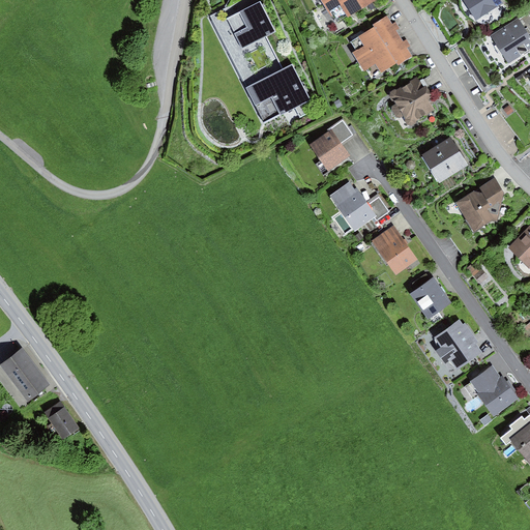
[(321,0),(327,11),(337,5),(346,20),(375,3),(373,0),(321,0)]
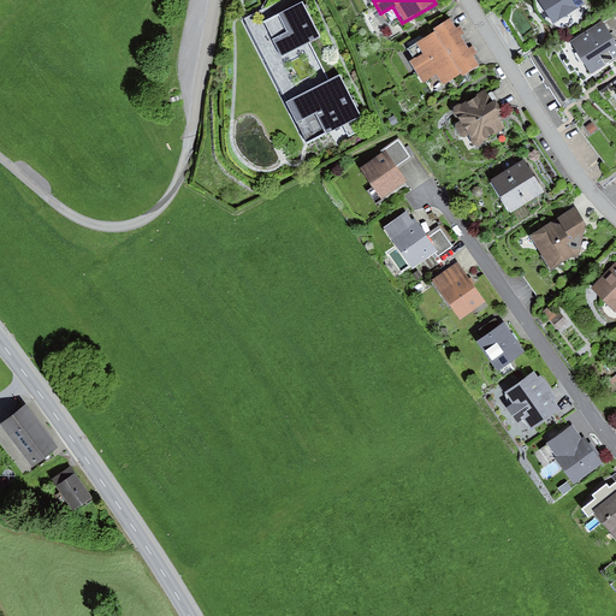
[(580,0),(540,0),(555,25),(585,9),(580,0)]
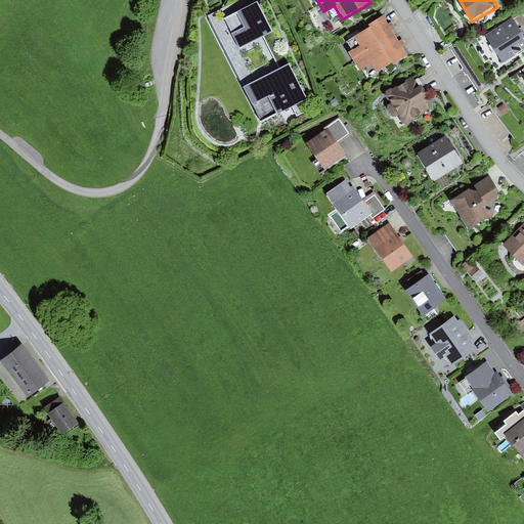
[(257,4),(224,20),(238,50),(271,34),(257,4)]
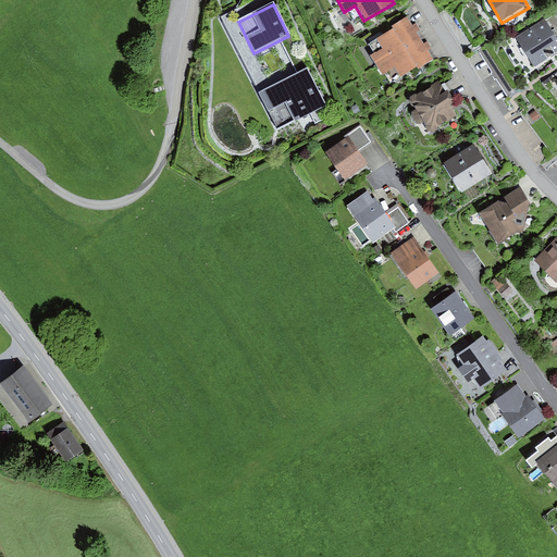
[(383,49),(372,56),(382,73),(395,65),(400,76),(431,59),(407,16),(388,27),(391,31),(376,38),(383,49)]
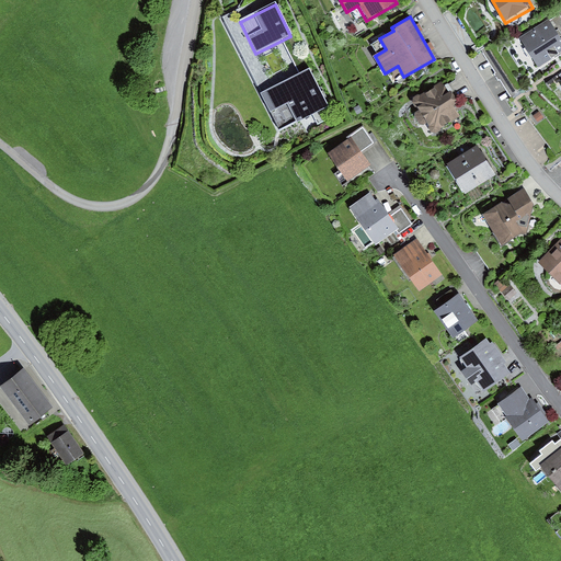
[(560,41),(551,23),(521,41),(536,68),(560,53),(560,41)]
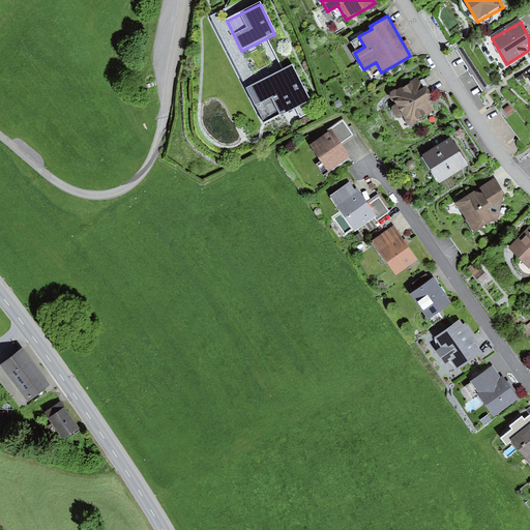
[(294,66),(247,88),(263,122),(310,100),(294,66)]
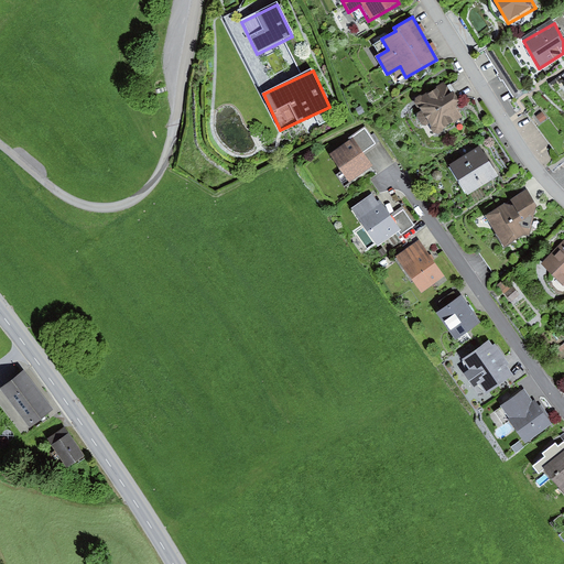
[(445,85),(414,101),(432,134),(462,118),(457,108),(461,106),(454,95),(451,96),(445,85)]
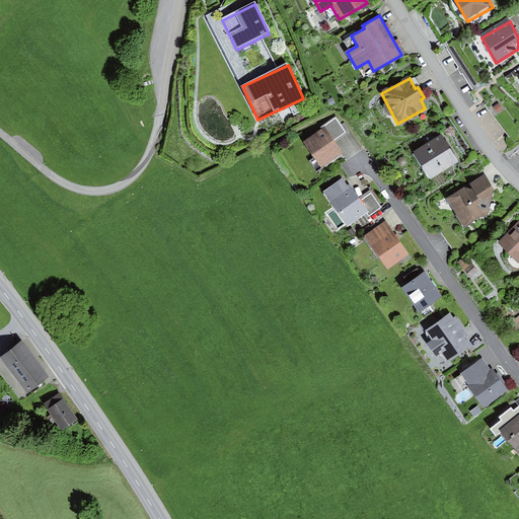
[(338,122),(304,143),(320,168),(344,154),(336,140),(346,134),(338,122)]
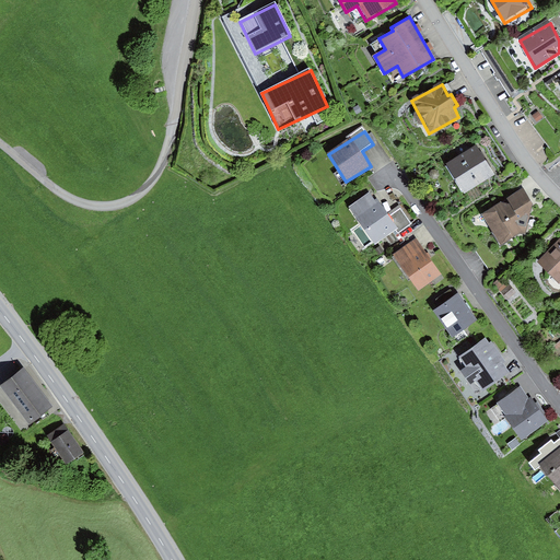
[(478,148),(447,164),(463,191),(492,174),(478,148)]
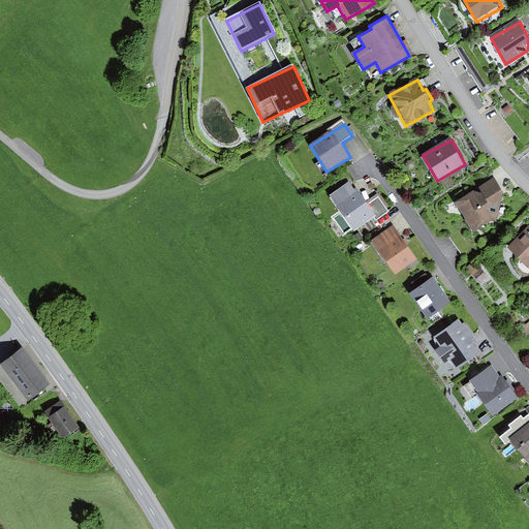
[(495,179),(455,200),(471,231),(495,218),(503,194),(495,179)]
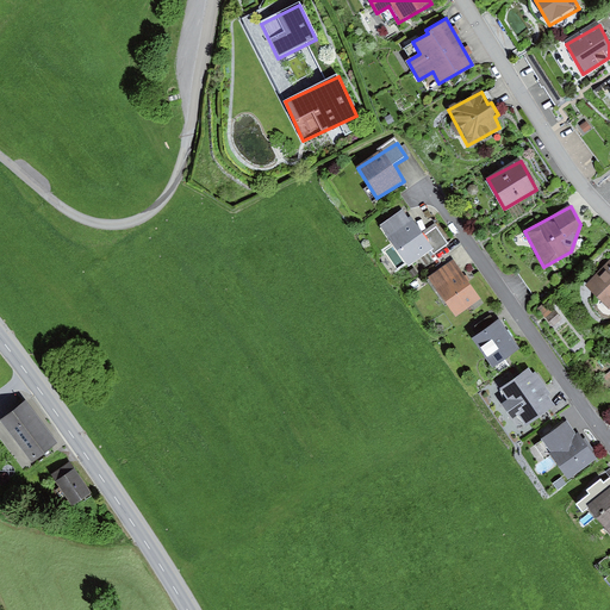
[(405,207),(379,224),(408,266),(431,249),(435,254),(449,244),(437,226),(424,236),(405,207)]
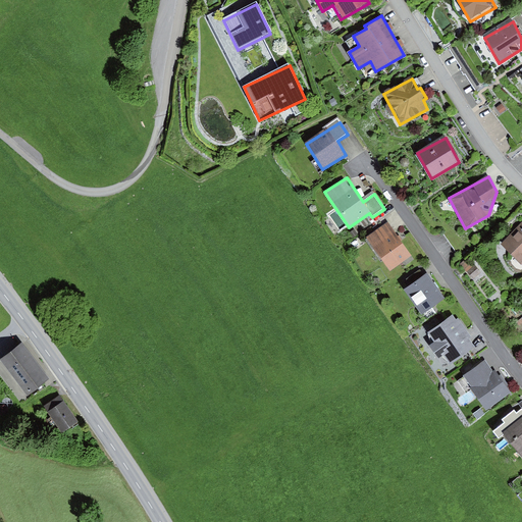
[(389,223),(367,238),(388,269),(411,255),(389,223)]
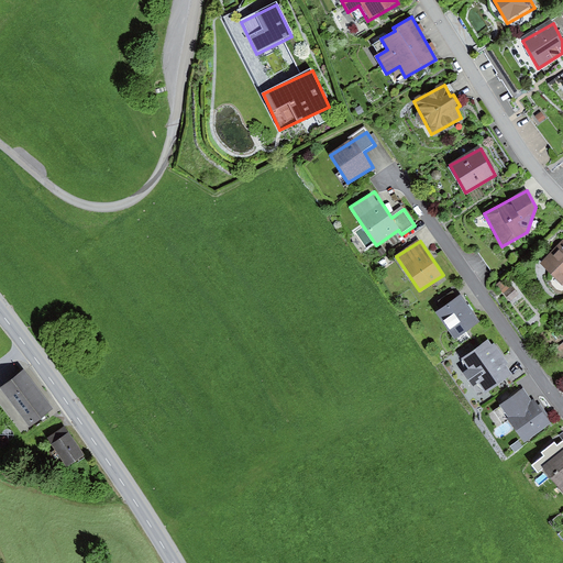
[(562,242),(541,262),(561,285),(562,283),(562,242)]
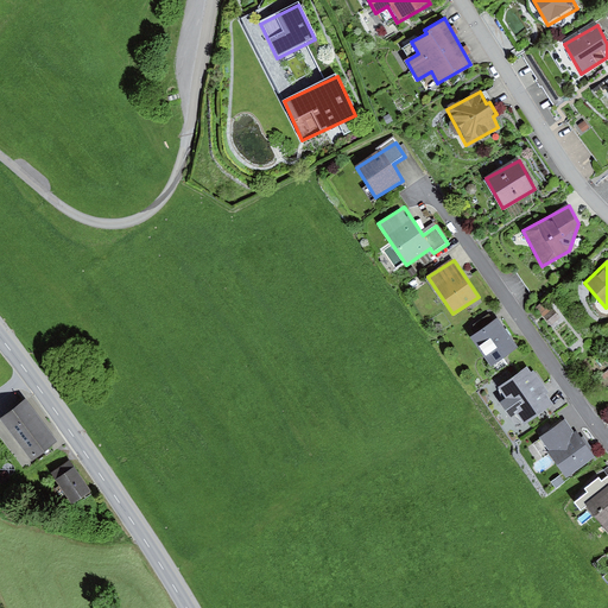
[(548,302),(539,310),(552,327),(562,318),(548,302)]
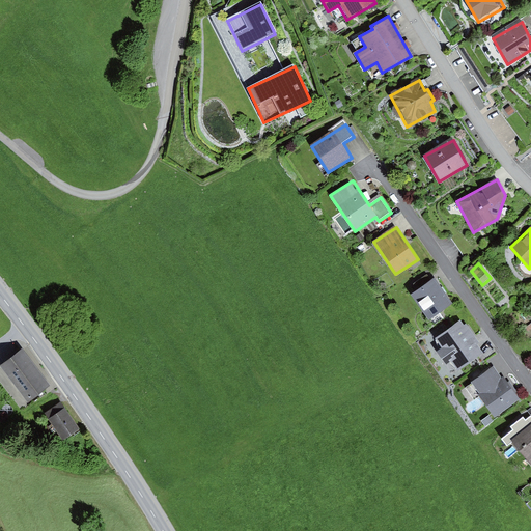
[(436,278),(413,294),(428,317),(451,303),(436,278)]
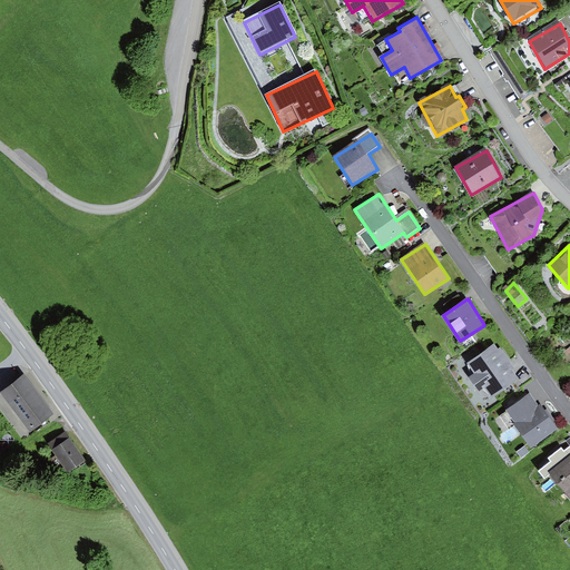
[(473,374),(469,377),(487,404),(521,381),(495,344),(467,363),(473,374)]
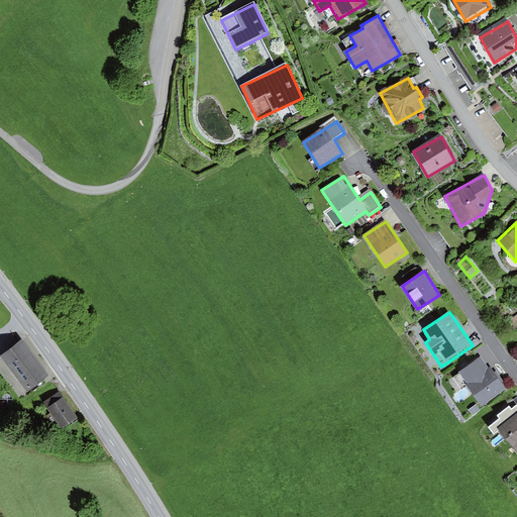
[(47,375),(20,339),(0,354),(0,355),(26,391),(47,375)]
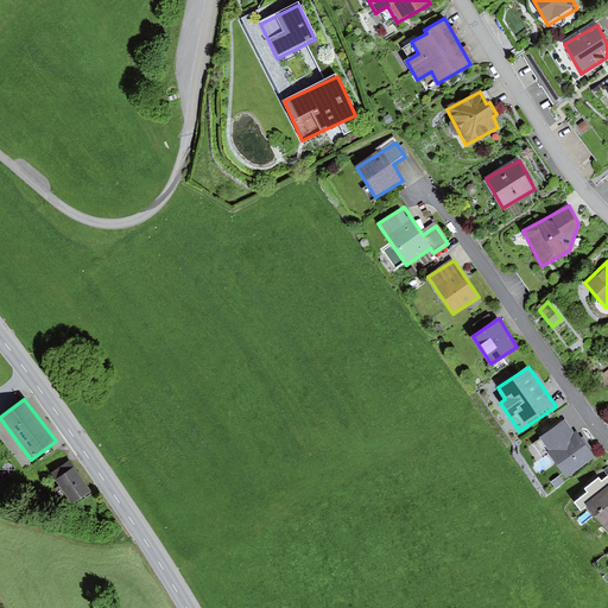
[(567,419),(538,438),(564,475),(593,456),(567,419)]
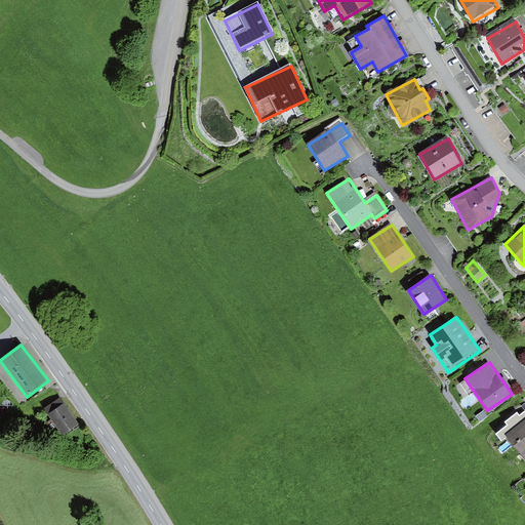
[(46,404),(49,409),(66,399),(63,394),(46,404)]
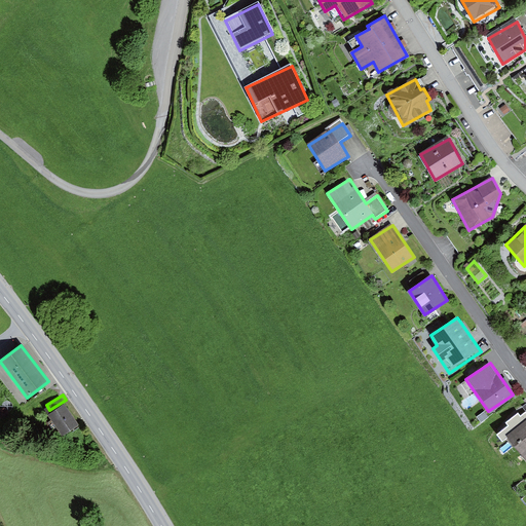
[(62,402),(46,413),(62,436),(77,424),(62,402)]
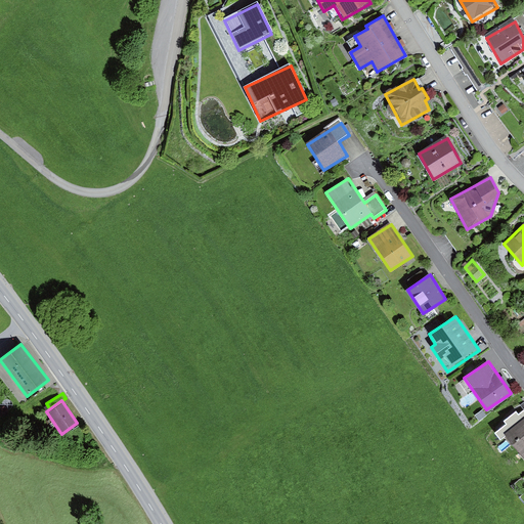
[(513,418),(499,428),(523,461),(523,460),(523,420),(518,425),(513,418)]
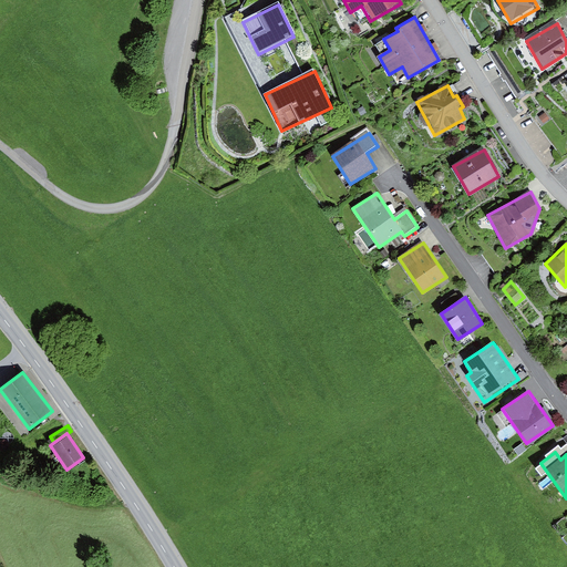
All buildings are outlined.
